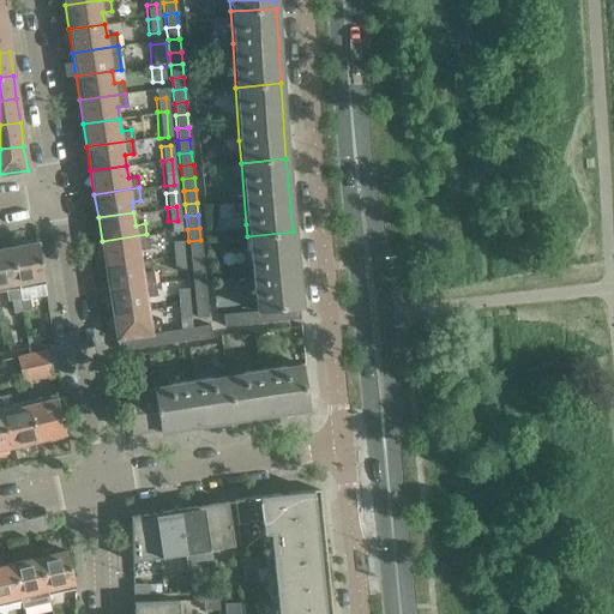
[(293,232),(247,236),(256,311),(260,311),(274,309),(286,308),(298,307),(300,306),(293,232)]
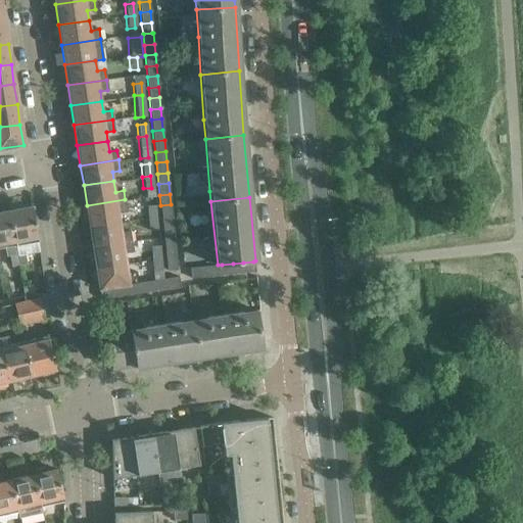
[(125,199),(87,205),(90,227),(120,222),(119,212),(127,210),(125,199)]
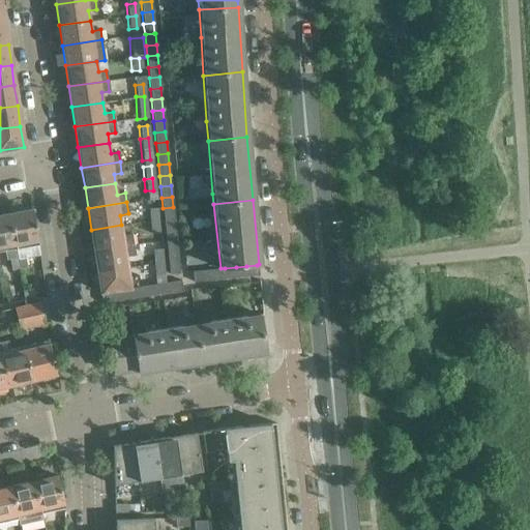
[(163,208),(164,219),(174,218),(173,207),(163,208)]
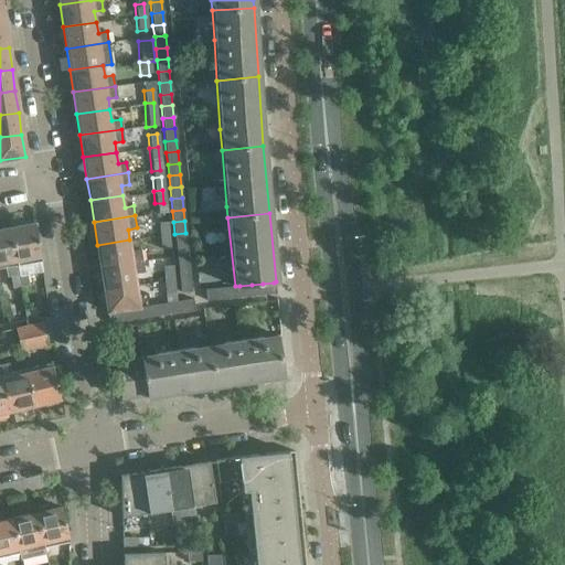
[(166,222),(157,222),(158,235),(167,235),(166,222)]
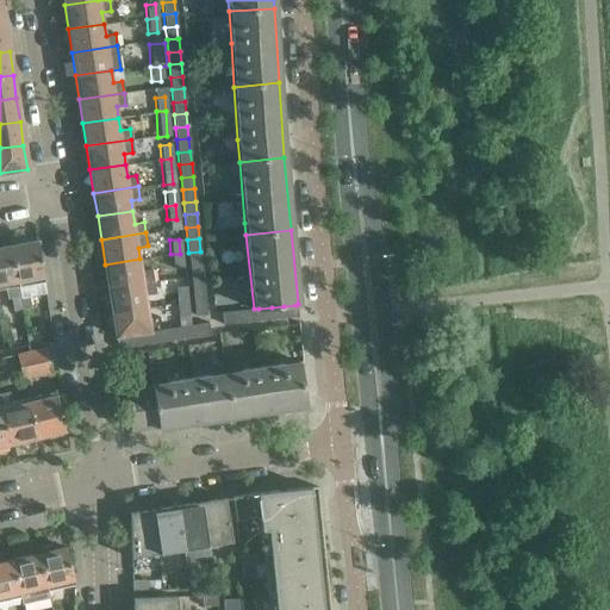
[(36,241),(10,246),(17,282),(19,297),(29,296),(45,292),(43,278),(36,241)]
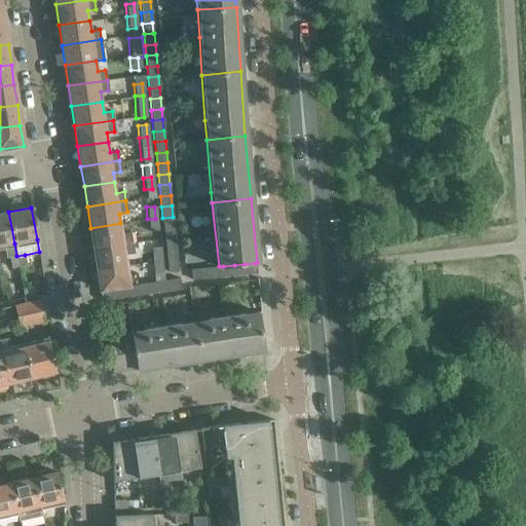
[(8,212),(0,213),(0,247),(3,246),(5,258),(9,257),(11,267),(20,266),(16,256),(14,243),(8,212)]
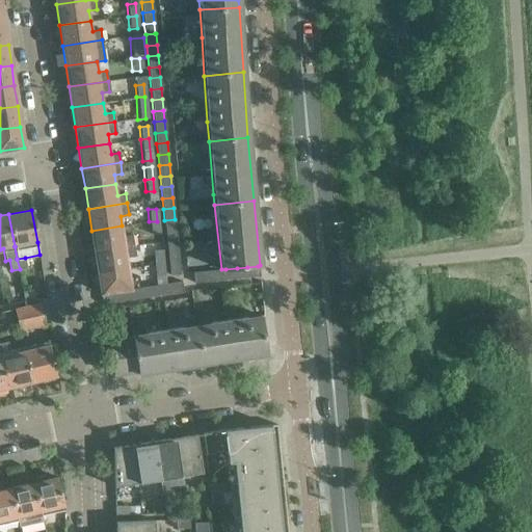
[(164,220),(165,231),(176,230),(175,219),(164,220)]
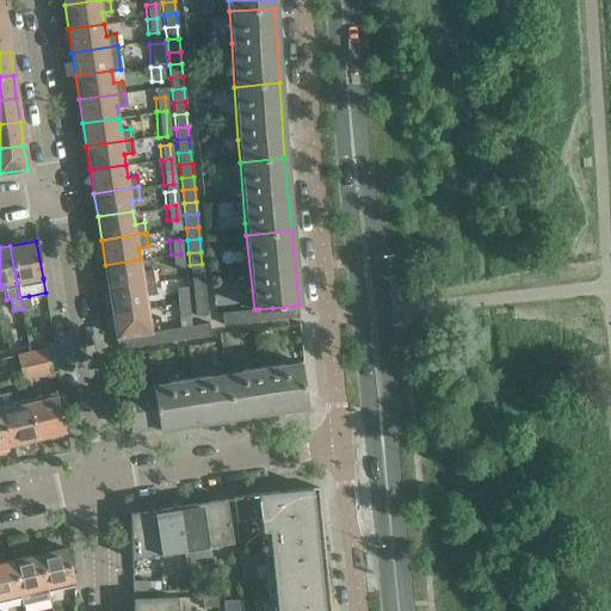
[(180,254),(171,254),(172,269),(181,269),(180,254)]
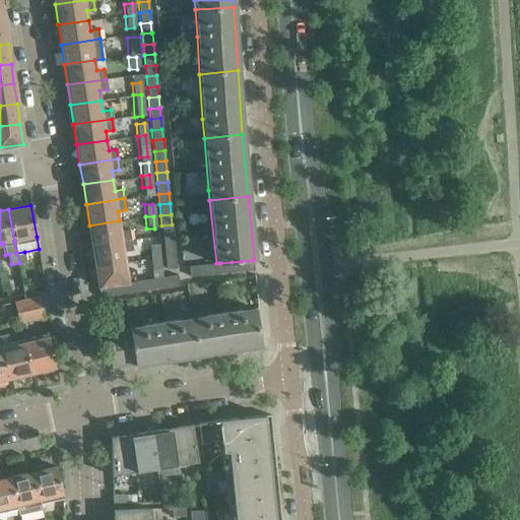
[(119,220),(89,225),(92,245),(130,239),(129,230),(121,231),(119,220)]
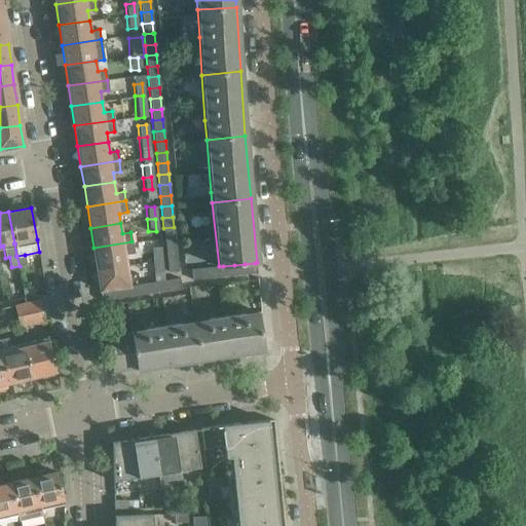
[(163,228),(164,239),(175,238),(174,227),(163,228)]
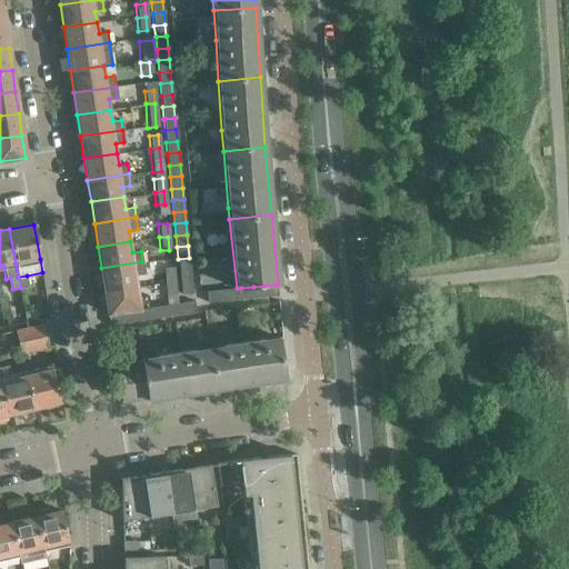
[(178,259),(179,270),(190,269),(189,258),(178,259)]
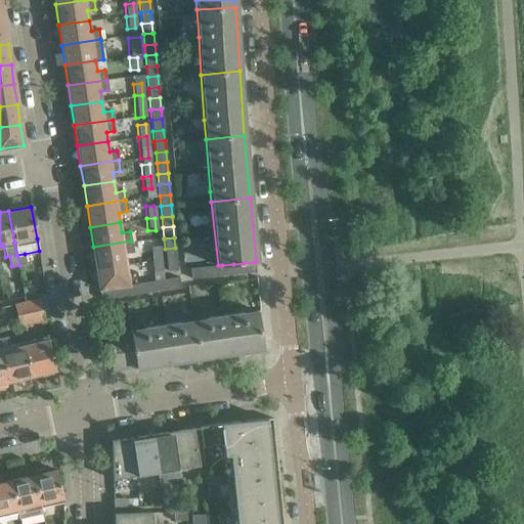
[(131,241),(93,247),(96,267),(126,262),(125,253),(133,252),(131,241)]
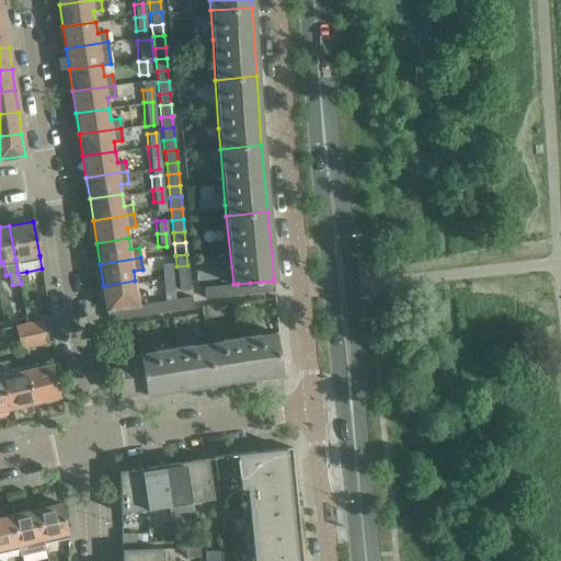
[(171,263),(162,264),(163,277),(172,276),(171,263)]
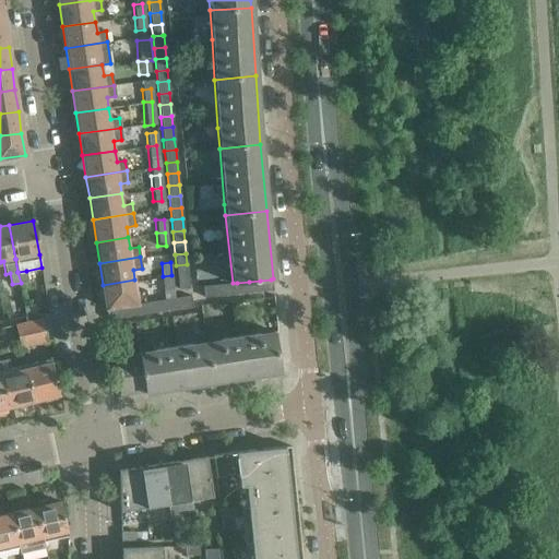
[(177,277),(189,276),(187,264),(176,265),(177,277)]
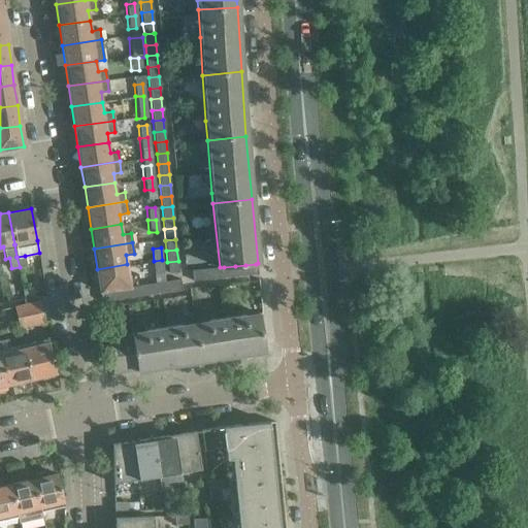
[(25,256),(17,257),(20,267),(27,266),(25,256)]
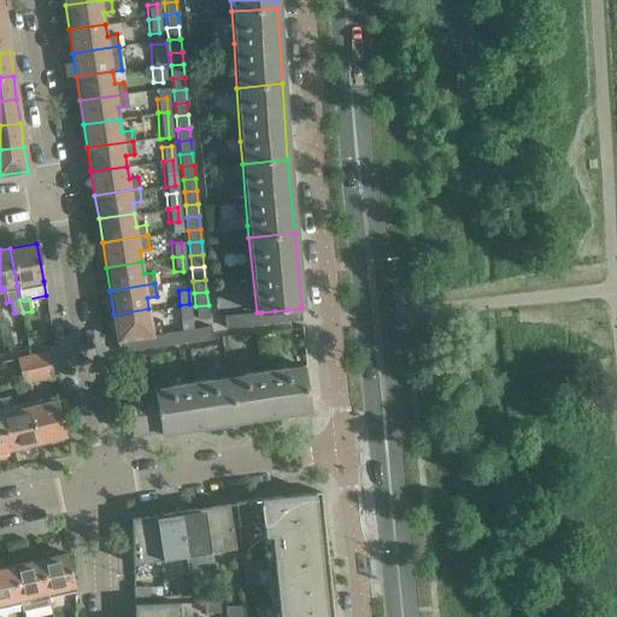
[(189,304),(180,305),(181,330),(187,329),(191,329),(189,304)]
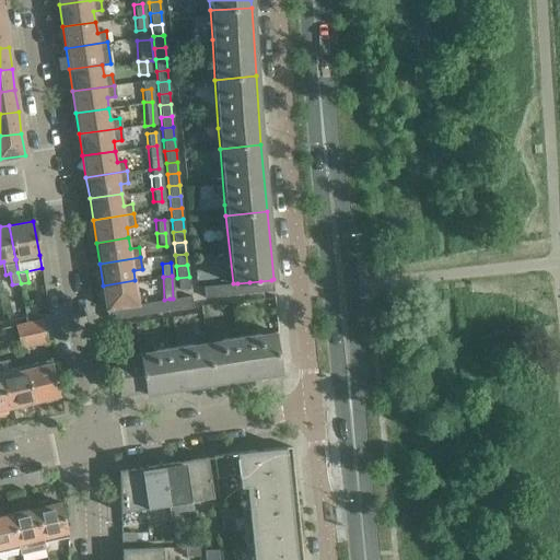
[(177,278),(179,289),(190,288),(189,277),(177,278)]
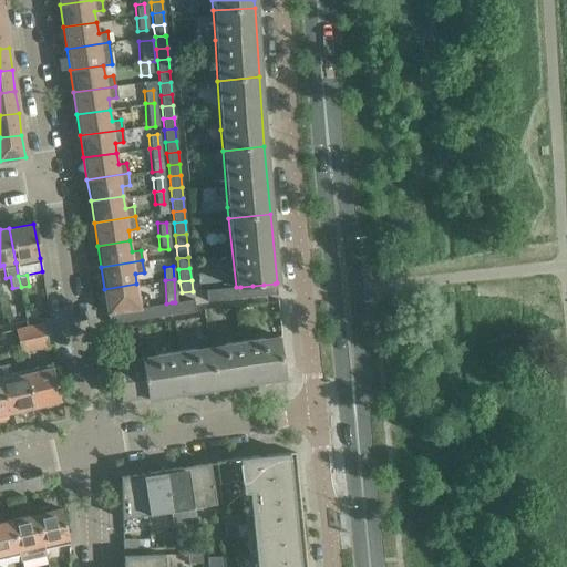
[(136,284),(104,289),(106,308),(107,311),(109,315),(119,313),(130,311),(140,310),(141,309),(141,308),(150,306),(147,295),(138,296),(136,284)]
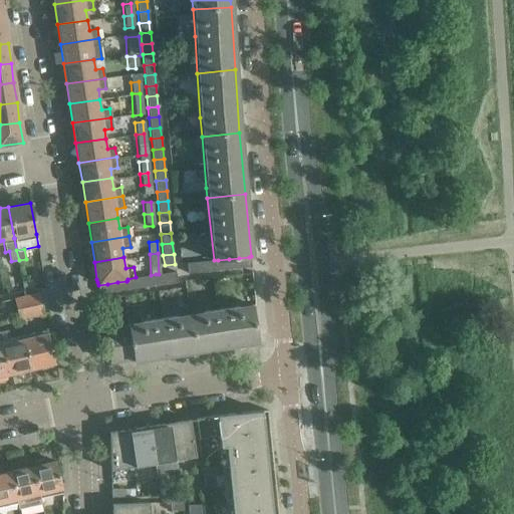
[(249,257),(239,258),(240,267),(251,266),(249,257)]
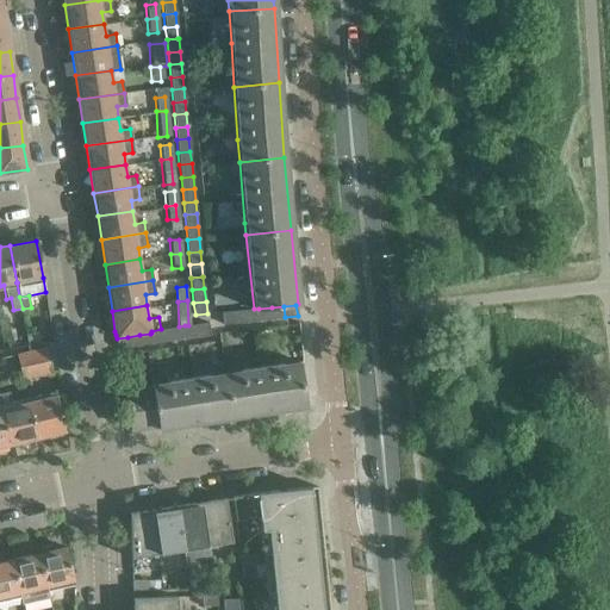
[(284,306),(272,307),(273,318),(285,317),(284,306)]
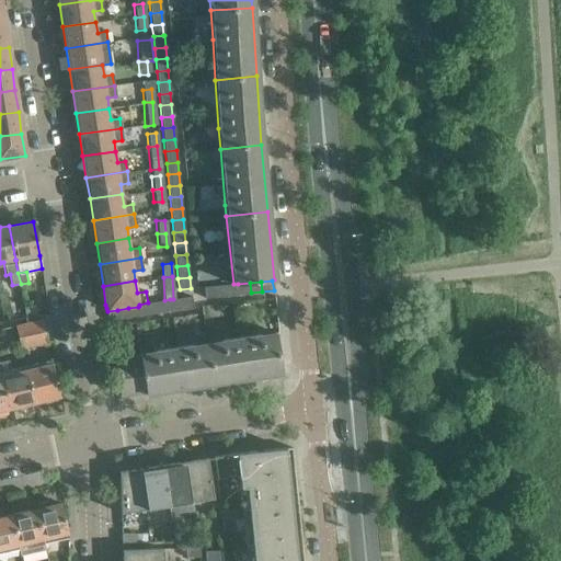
[(250,283),(238,284),(239,295),(251,293),(250,283)]
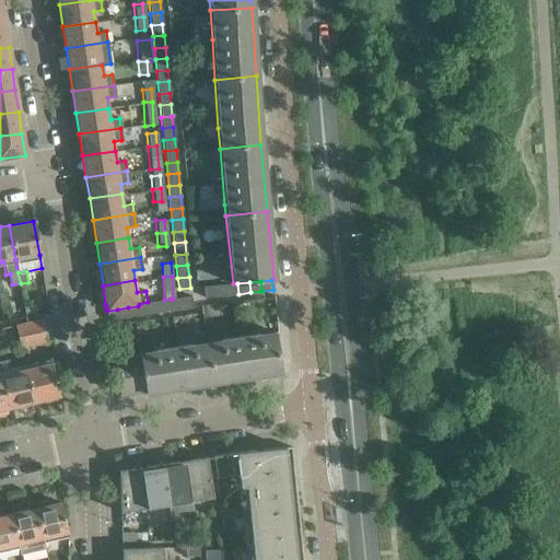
[(237,283),(233,283),(226,284),(228,295),(238,294),(237,283)]
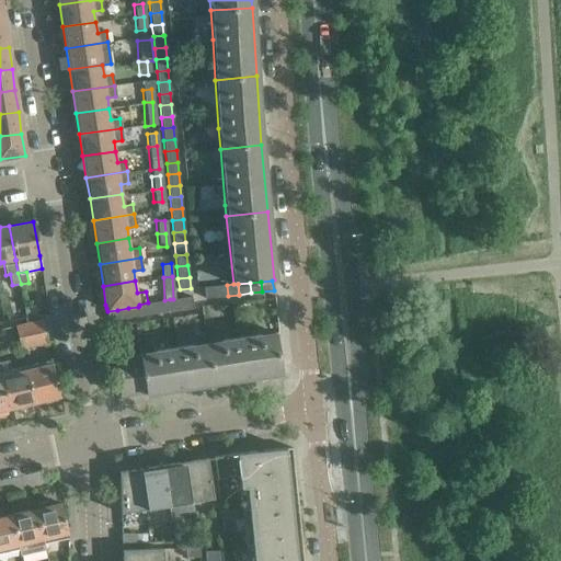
[(227,285),(216,286),(217,297),(228,296),(227,285)]
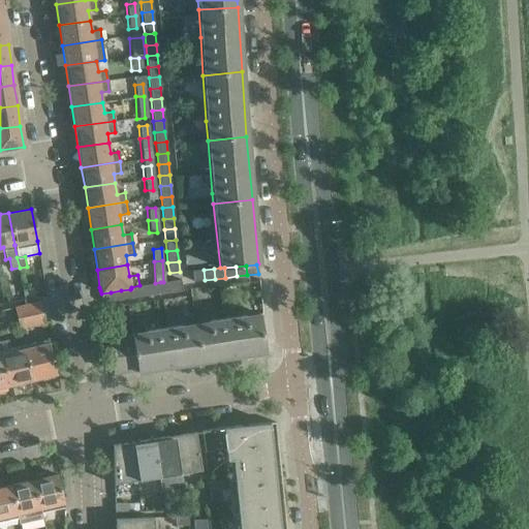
[(192,271),(193,281),(205,280),(204,270),(192,271)]
